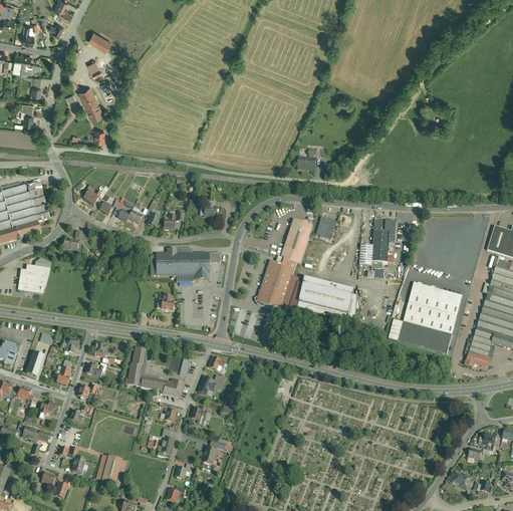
[(62,17),(65,19),(70,10),(63,8),(67,1),(65,0),(59,0),(55,8),(55,9),(58,11),(57,14),(56,15),(62,17)]
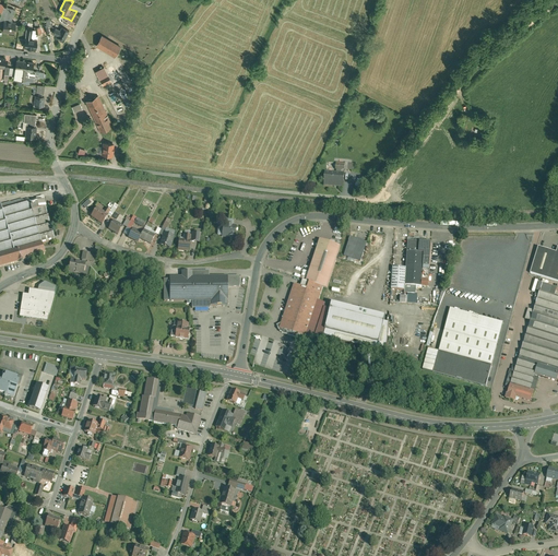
[(9,4),(3,2),(0,11),(0,16),(3,18),(4,18),(9,4)]
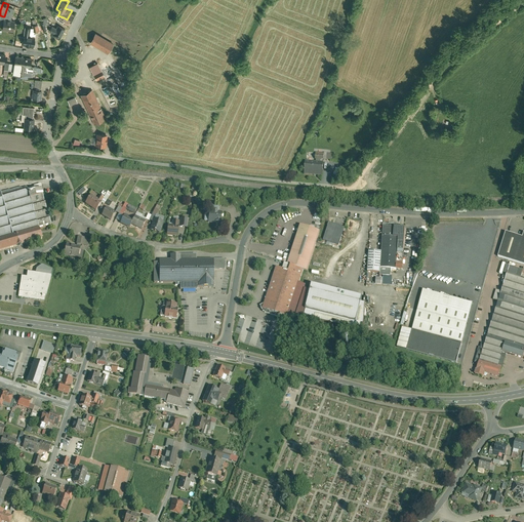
[(12,5),(8,4),(4,16),(10,17),(11,9),(12,5)]
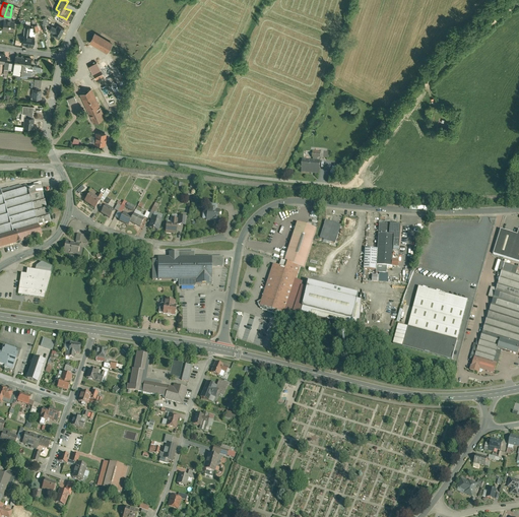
[(3,16),(1,25),(12,27),(14,17),(10,17),(4,16),(3,16)]
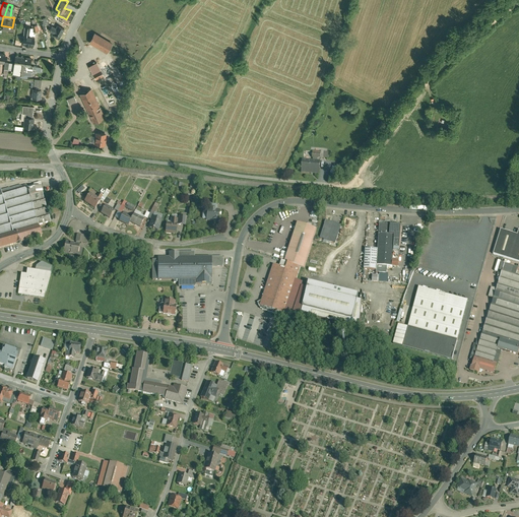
[(60,34),(63,25),(56,21),(54,24),(50,22),(48,25),(47,27),(55,31),(60,34)]
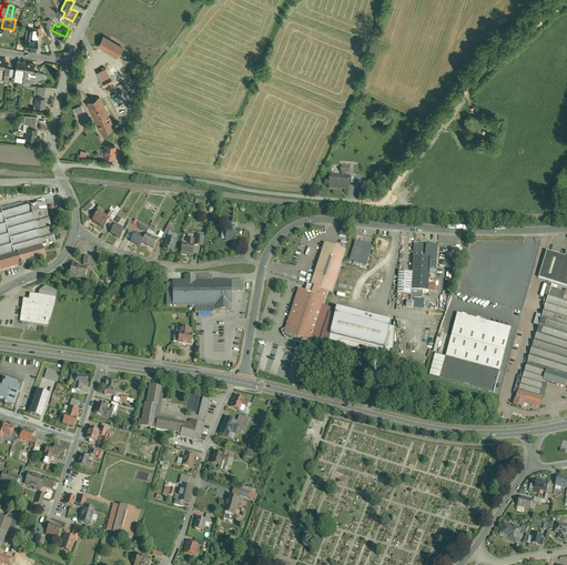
[(33,27),(26,26),(23,46),(36,47),(36,44),(37,44),(38,37),(36,37),(36,31),(34,27),(33,27)]
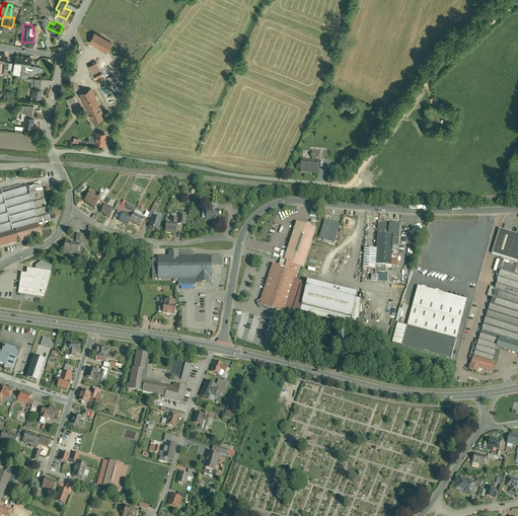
[(112,41),(93,29),(87,40),(105,51),(112,41)]
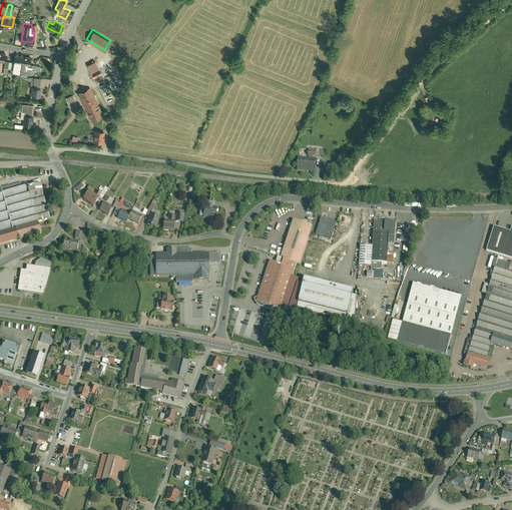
[(71,48),(67,63),(73,65),(77,49),(71,48)]
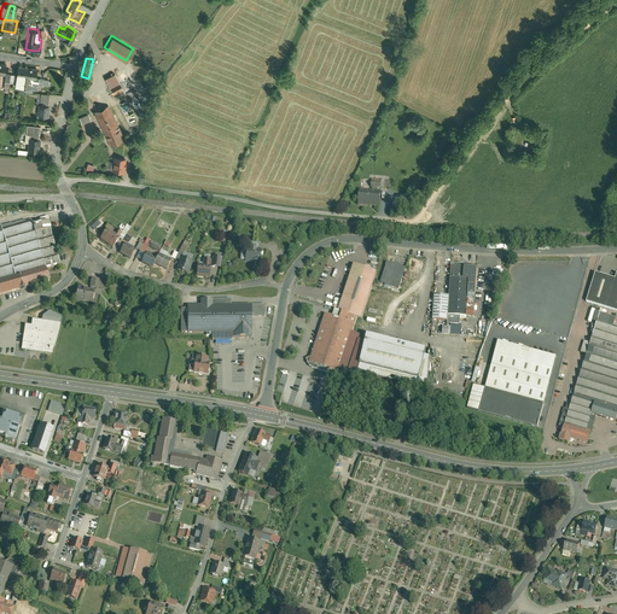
[(38,65),(17,63),(16,72),(16,74),(25,75),(35,76),(38,65)]
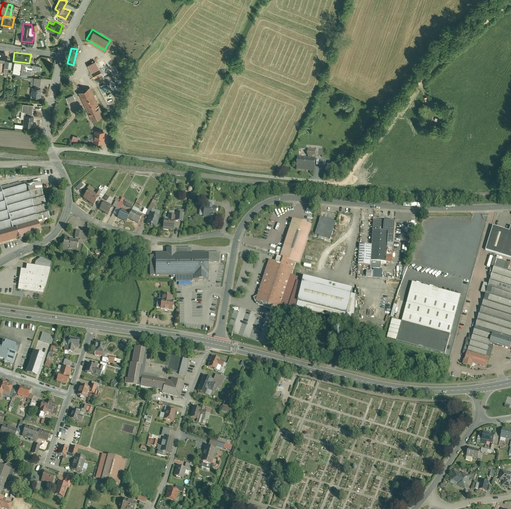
[(94,58),(86,62),(93,76),(101,72),(94,58)]
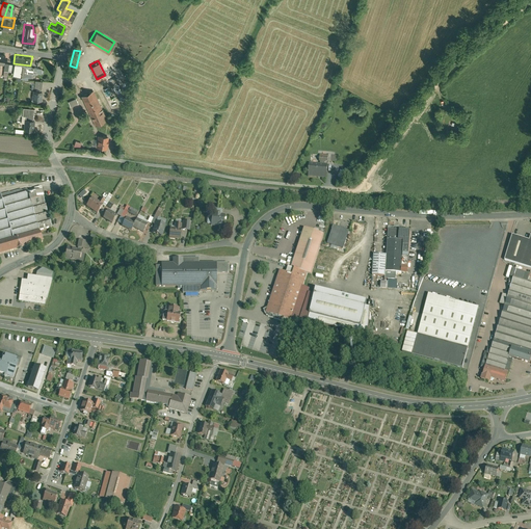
[(21,73),(22,64),(14,63),(12,69),(11,72),(16,73),(21,73)]
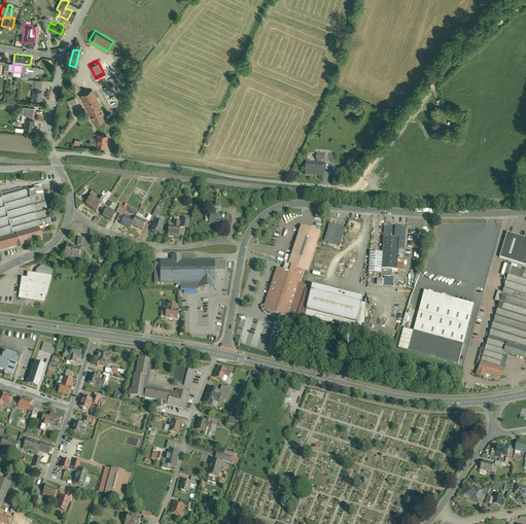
[(30,65),(22,64),(21,72),(27,73),(31,73),(31,71),(33,65),(30,65)]
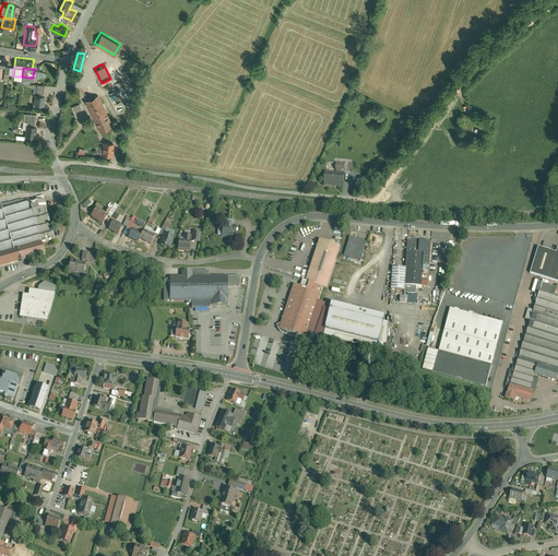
[(34,92),(43,93),(44,82),(36,82),(35,84),(34,92)]
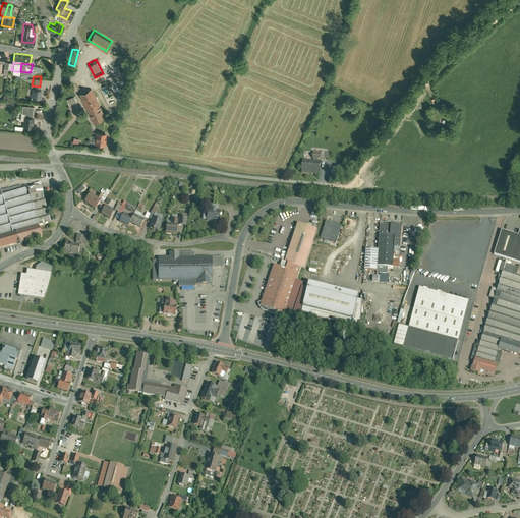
[(32,85),(31,96),(41,96),(41,87),(40,87),(32,85)]
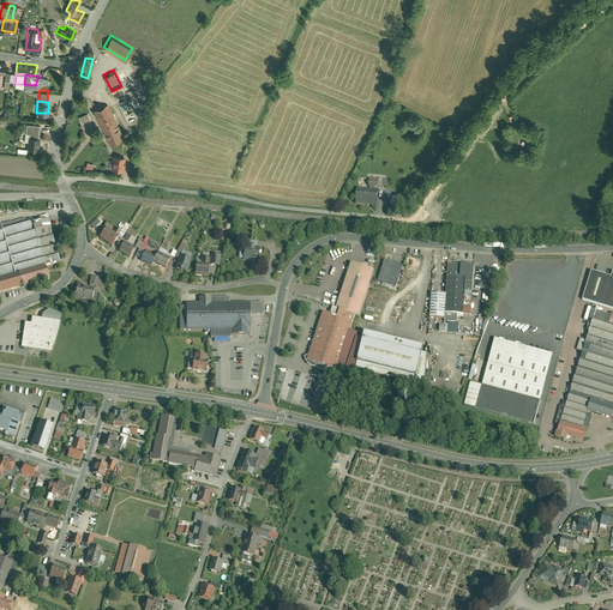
[(107,102),(94,107),(109,142),(122,136),(107,102)]
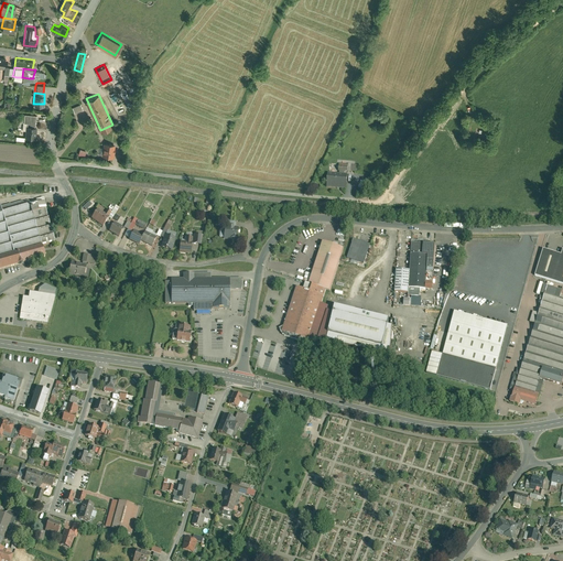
[(79,101),(72,105),(74,111),(83,107),(79,101)]
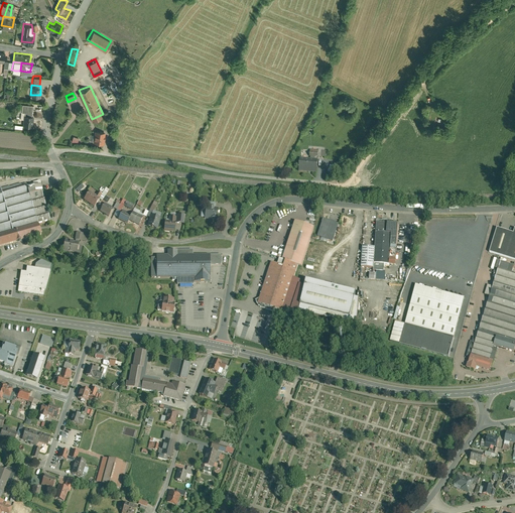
[(32,103),(22,102),(21,110),(24,110),(24,113),(26,113),(31,113),(32,103)]
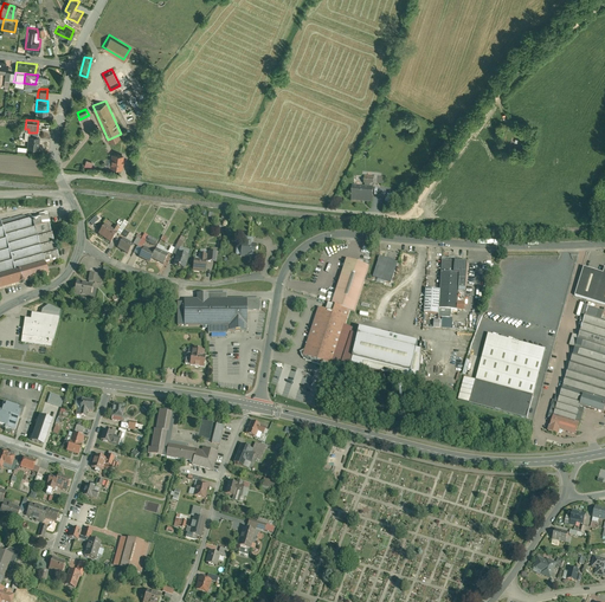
[(37,133),(31,133),(29,133),(27,133),(26,144),(38,146),(39,134),(37,133)]
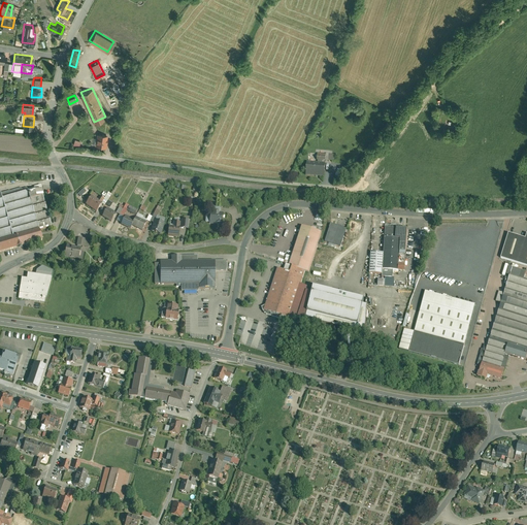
[(107,133),(96,132),(95,143),(105,144),(107,133)]
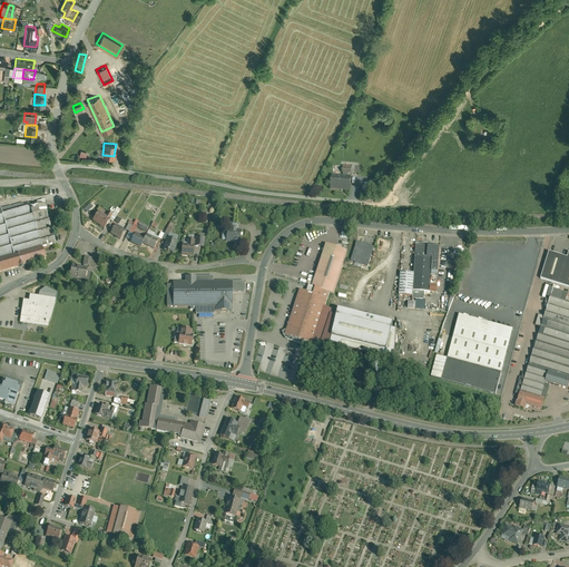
[(343,169),(343,173),(331,172),(330,186),(340,187),(343,187),(349,188),(351,174),(346,173),(347,170),(350,170),(351,163),(342,163),(341,169),(343,169)]
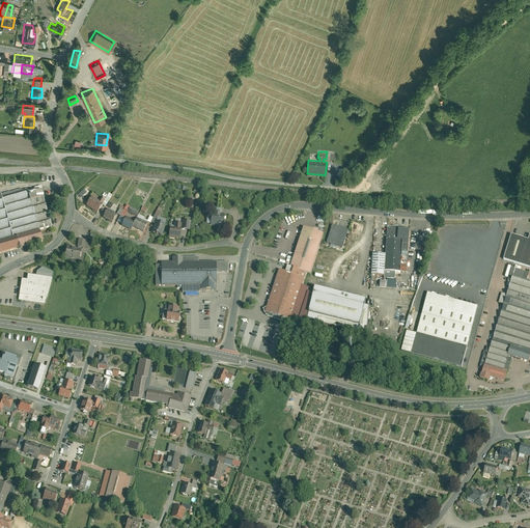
[(0,238),(40,227),(51,225),(40,184),(27,187),(27,186),(21,188),(21,185),(0,191),(0,238)]
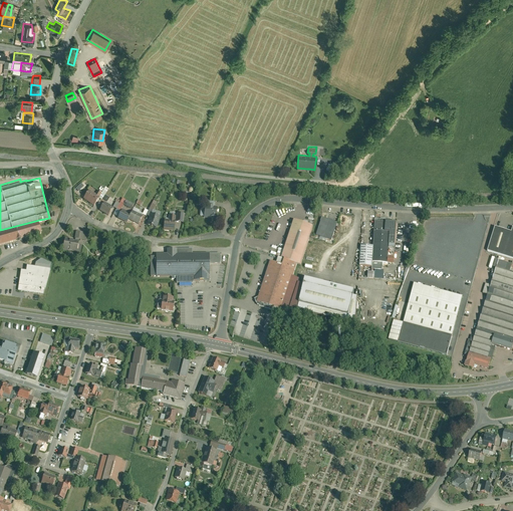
[(103,187),(101,191),(98,195),(99,196),(101,197),(108,187),(105,185),(103,187)]
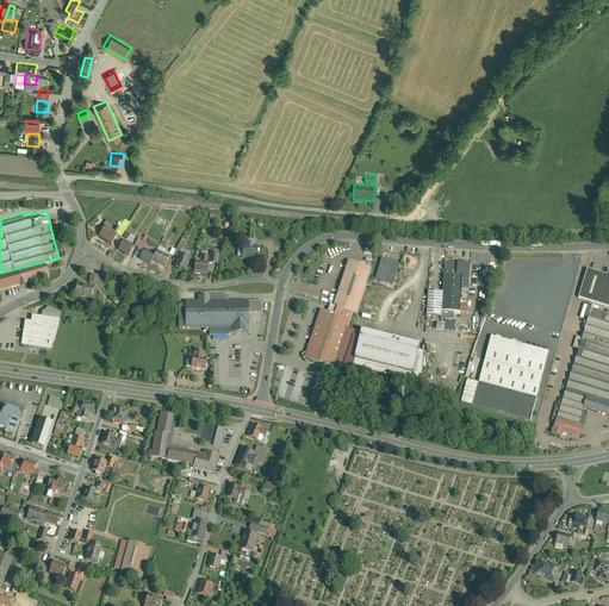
[(105,223),(99,233),(111,242),(118,232),(117,231),(120,226),(116,224),(116,223),(112,227),(105,223)]
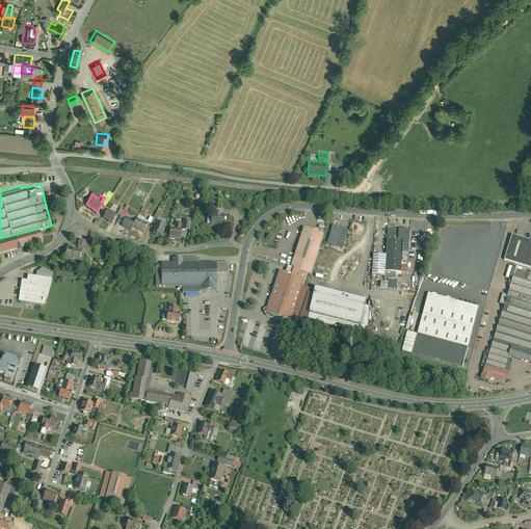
[(126,203),(121,214),(124,215),(127,209),(130,205),(126,203)]
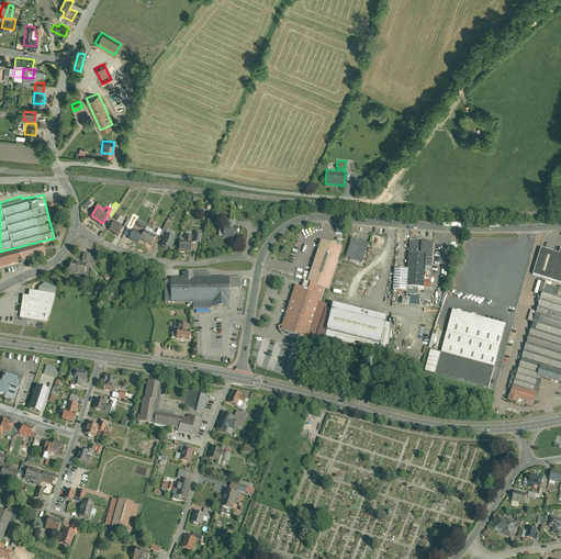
[(158,224),(158,226),(161,227),(161,226),(167,216),(163,214),(158,224)]
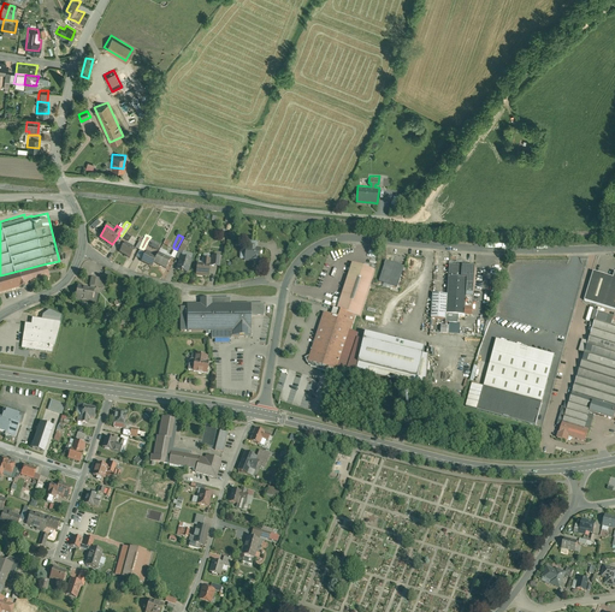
[(160,242),(151,237),(147,242),(157,247),(160,242)]
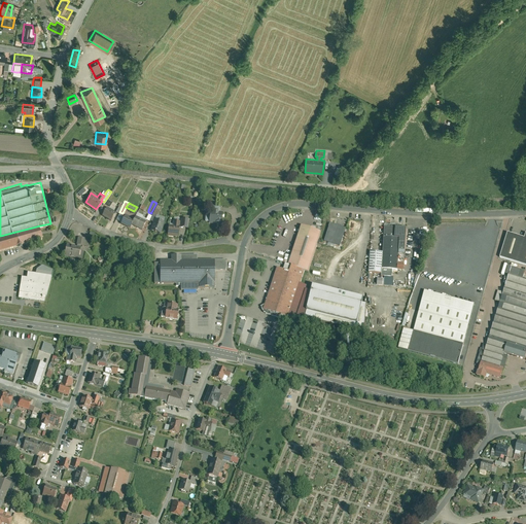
[(156,203),(151,212),(154,214),(155,212),(156,213),(161,205),(156,203)]
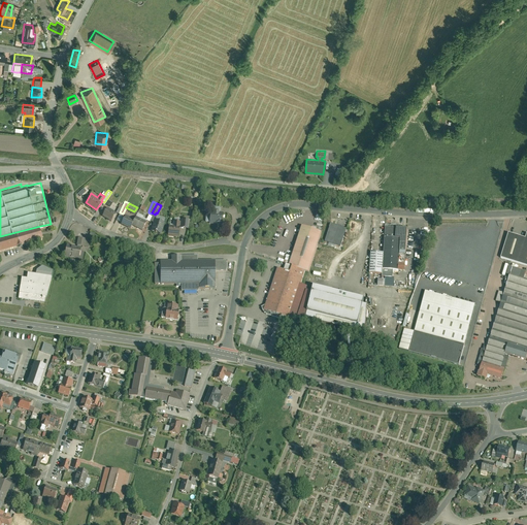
[(103,210),(102,214),(110,219),(117,210),(116,209),(107,204),(105,207),(104,206),(102,209),(103,210)]
